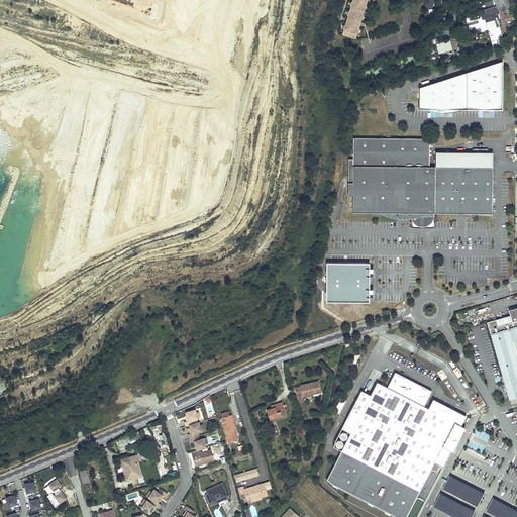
[(343,34),(355,38),(356,33),(357,33),(358,30),(357,29),(360,19),(362,19),(363,16),(362,15),(364,9),(365,10),(366,6),(365,6),(366,0),(352,0),(352,2),(351,2),(350,5),(351,6),(349,12),(348,12),(347,15),(348,15),(345,26),(344,25),(343,29),(344,29),(343,34)]
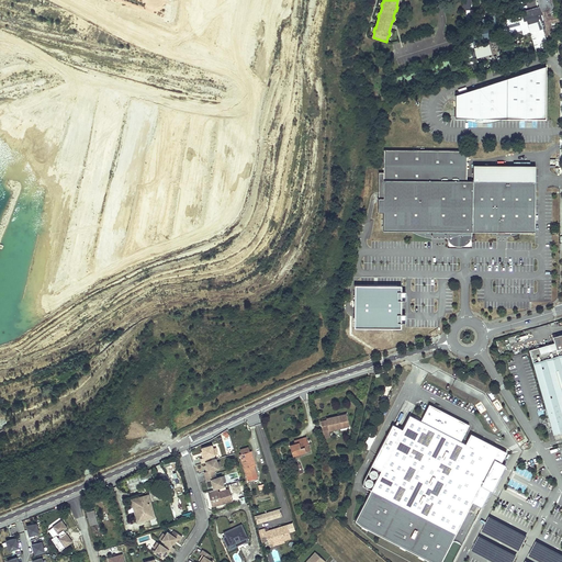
[(549,18),(548,9),(541,11),(542,14),(543,20),(544,23),(550,22),(559,20),(558,15),(553,17),(549,18)]
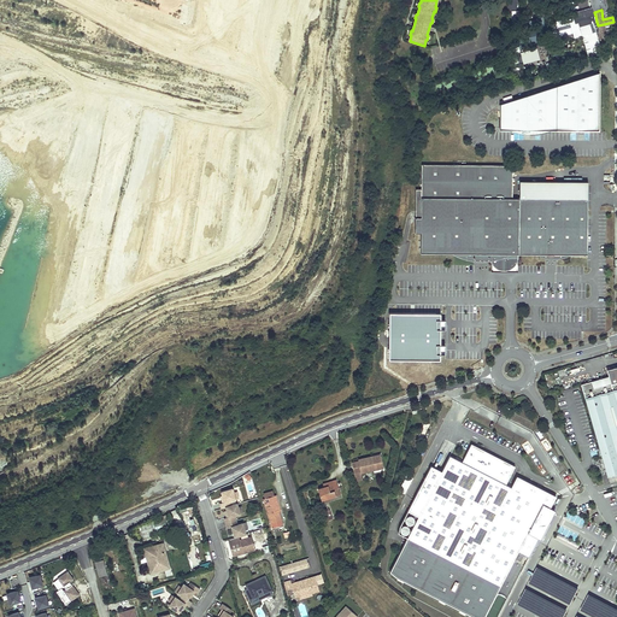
[(597,22),(595,16),(579,21),(579,23),(580,27),(597,22)]
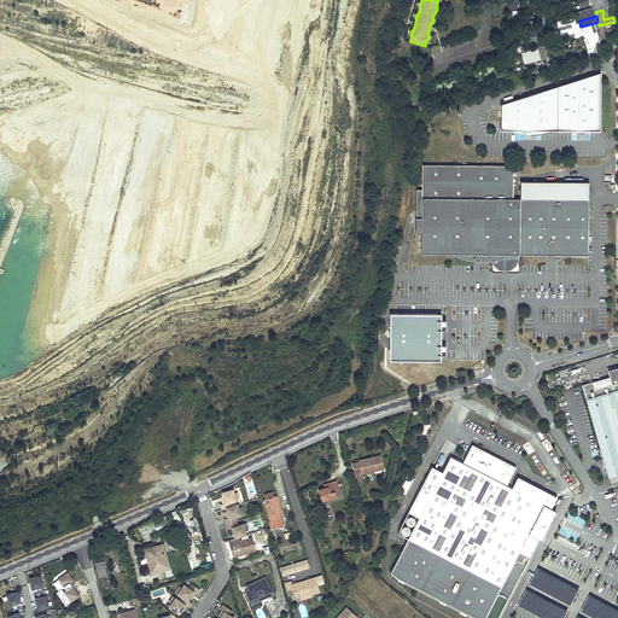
[(581,27),(579,23),(572,25),(576,39),(583,38),(600,33),(599,25),(598,22),(581,27)]
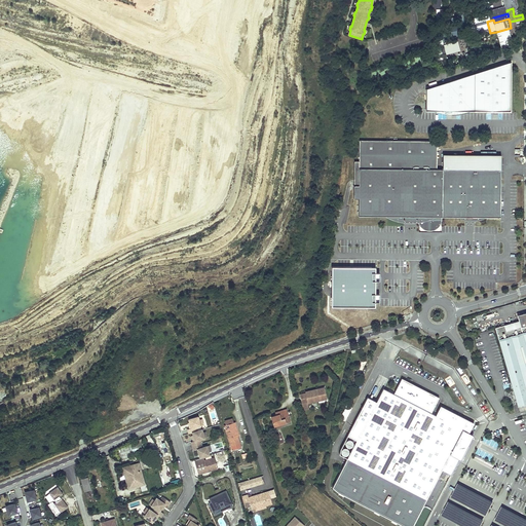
[(511,28),(496,32),(501,48),(515,45),(512,32),(511,28)]
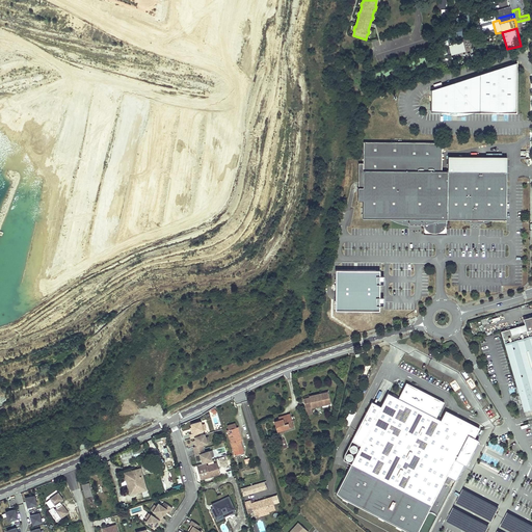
[(449,46),(451,56),(466,52),(463,43),(449,46)]
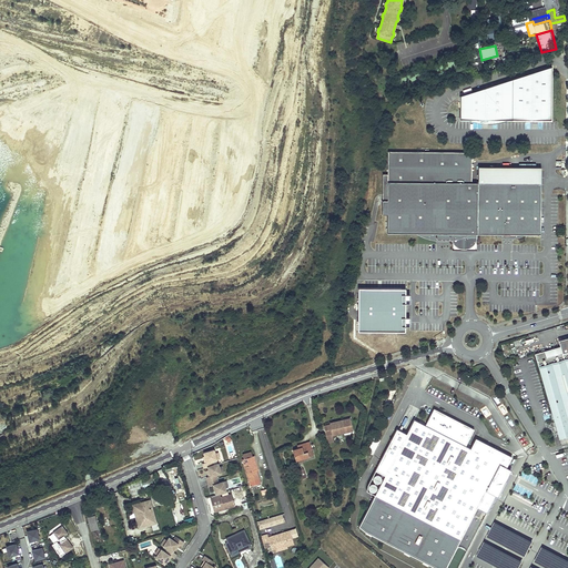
[(553,66),(462,95),(462,119),(468,119),(510,119),(527,120),(544,120),(553,120),(553,66)]
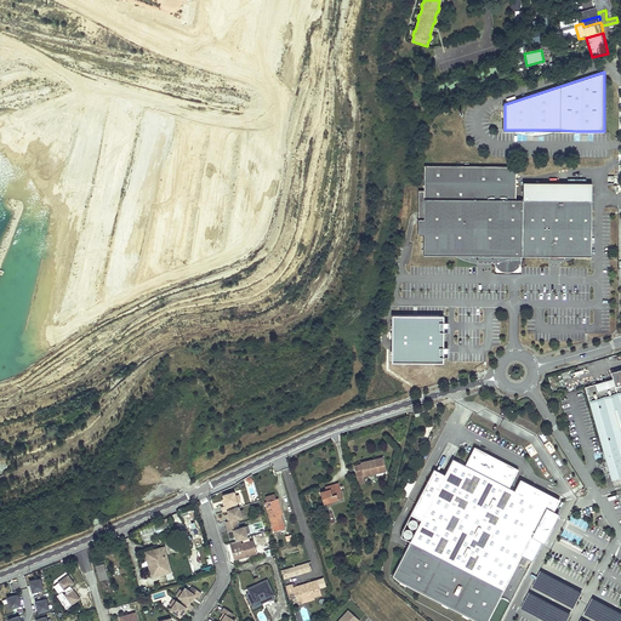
[(522,256),(522,199),(516,199),(516,166),(425,165),(425,191),(419,191),(419,234),(423,234),(423,255),(455,255),(522,256)]
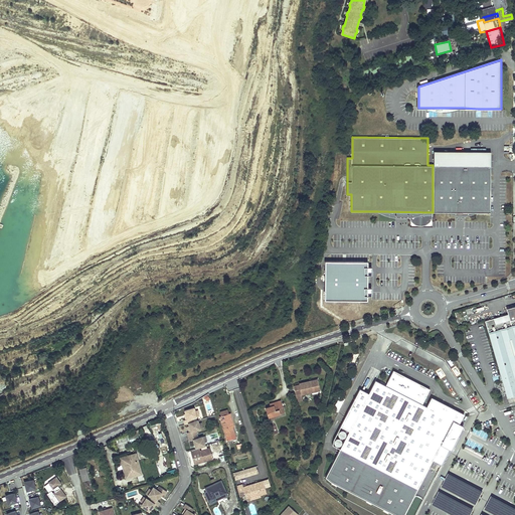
[(434,152),(434,165),(490,166),(490,151),(434,152)]
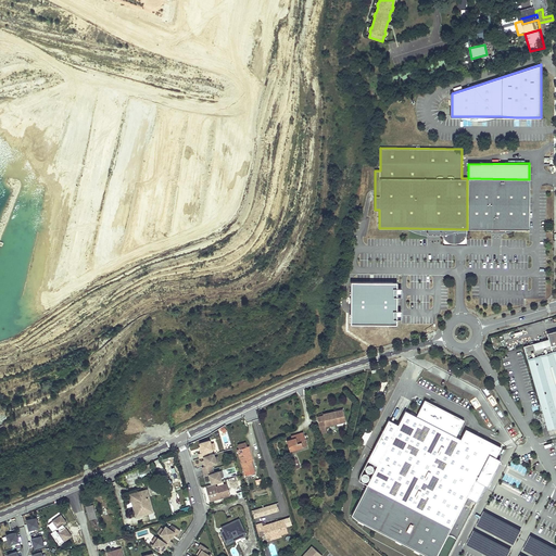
[(468,178),(467,178),(467,229),(481,229),(489,229),(516,229),(529,230),(529,179),(468,178)]
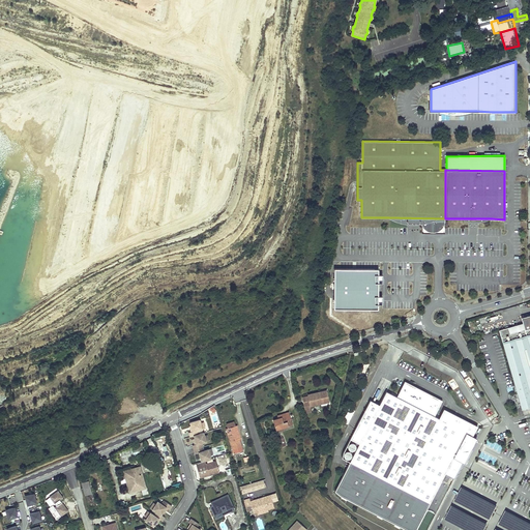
[(422,226),(423,227),(423,228),(425,230),(428,231),(429,231),(432,232),(435,232),(438,231),(439,231),(441,229),(443,228),(445,225),(445,222),(445,218),(388,217),(398,222),(410,224),(421,224),(421,225),(422,226)]
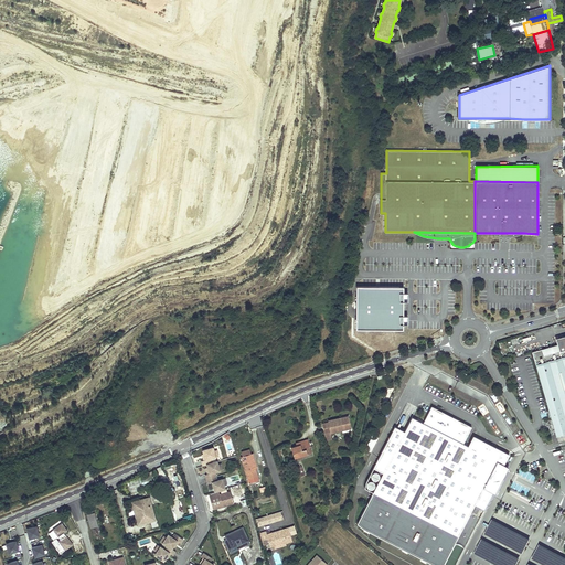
[(358,287),(356,330),(403,331),(404,288),(358,287)]
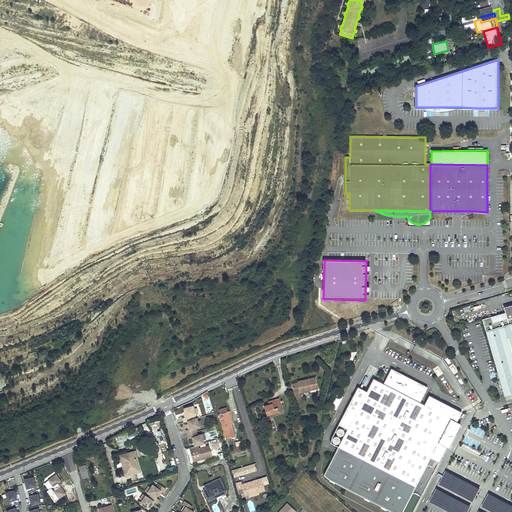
[(511,303),(504,306),(505,312),(491,316),(483,319),(504,395),(511,392),(511,303)]
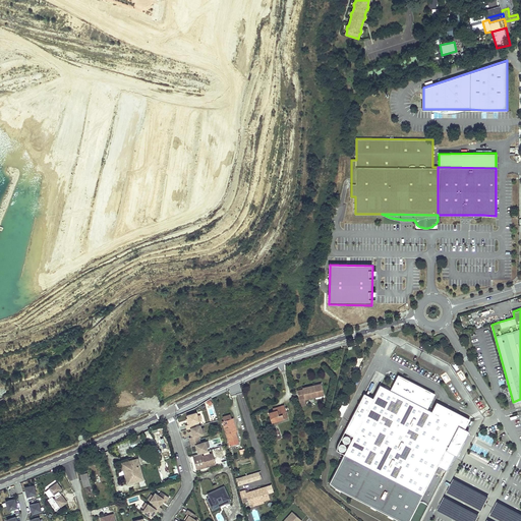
[(336,449),(344,453),(329,481),(334,486),(399,520),(407,520),(432,473),(437,466),(446,470),(454,454),(446,450),(454,433),(458,425),(464,428),(469,419),(437,402),(431,411),(427,409),(435,394),(405,378),(398,374),(391,390),(380,385),(373,397),(368,395),(364,393),(337,444),(336,449)]
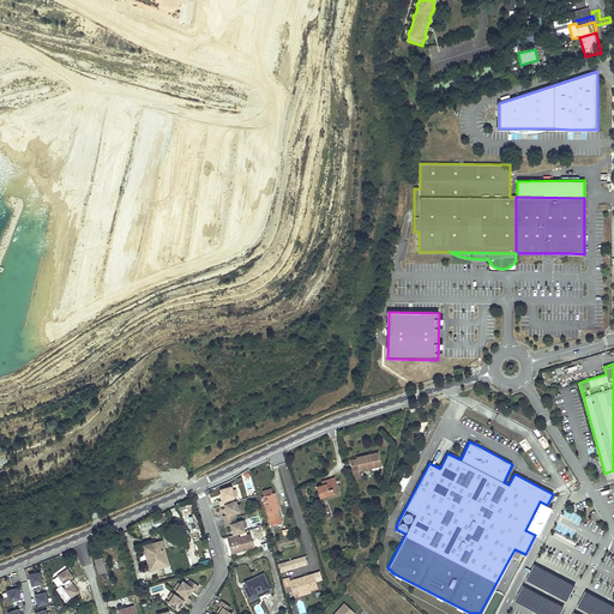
[(379,451),(357,456),(357,458),(360,467),(361,469),(383,463),(379,451)]
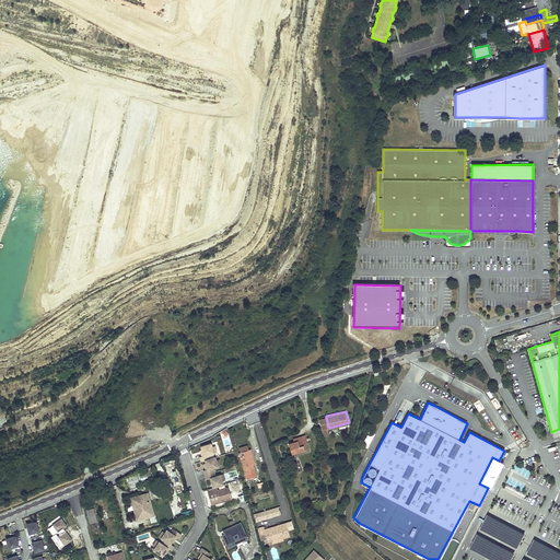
[(294,442),(289,443),(292,453),(300,451),(310,447),(305,434),(295,438),(296,441),(294,442)]
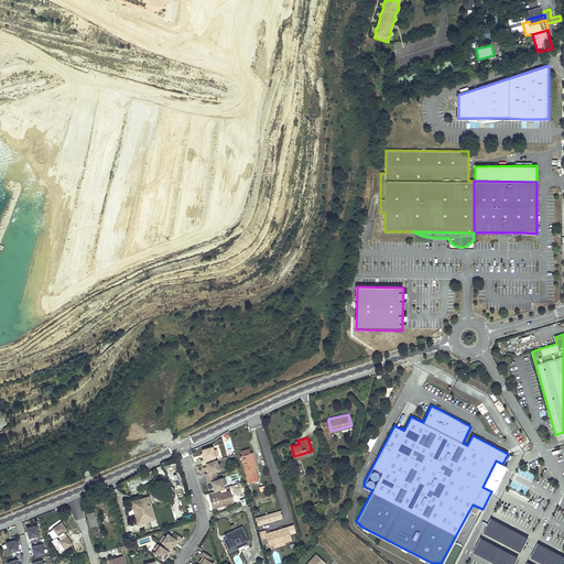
[(201,461),(202,465),(206,464),(212,462),(210,457),(215,456),(214,449),(213,446),(202,449),(203,453),(205,458),(203,459),(201,461)]
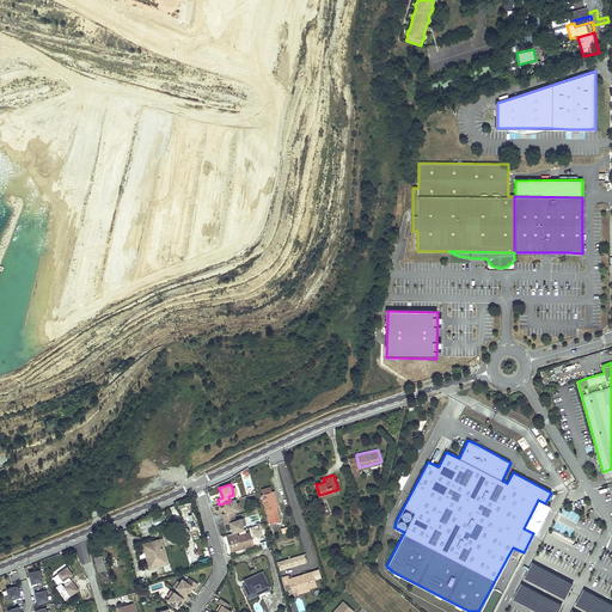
[(276,505),(273,491),(271,491),(262,494),(261,495),(268,518),(277,514),(275,507),(275,505),(276,505)]
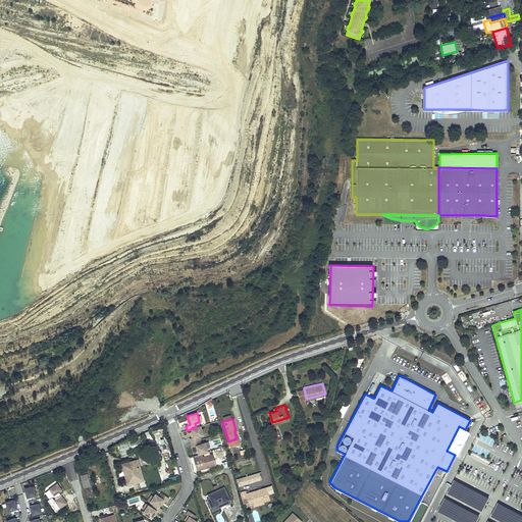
[(191,442),(200,439),(198,436),(203,434),(201,429),(200,426),(196,427),(191,429),(192,431),(193,437),(192,437),(190,438),(191,442)]
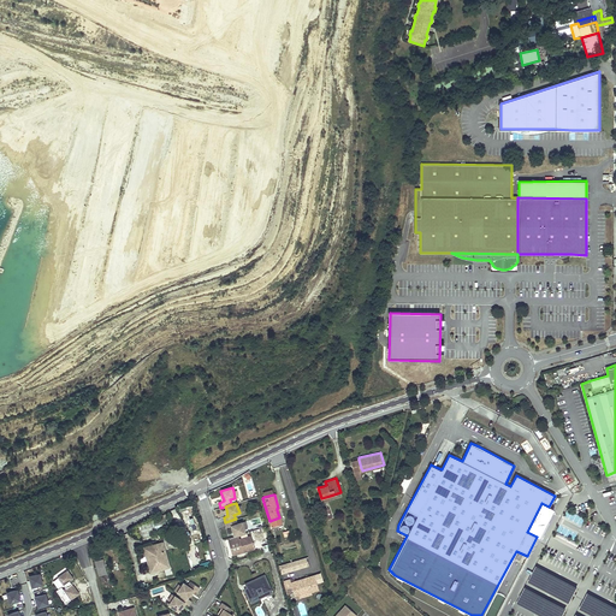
[(550,508),(549,507),(542,503),(537,513),(527,532),(537,537),(538,538),(539,538),(552,514),(554,510),(550,508)]
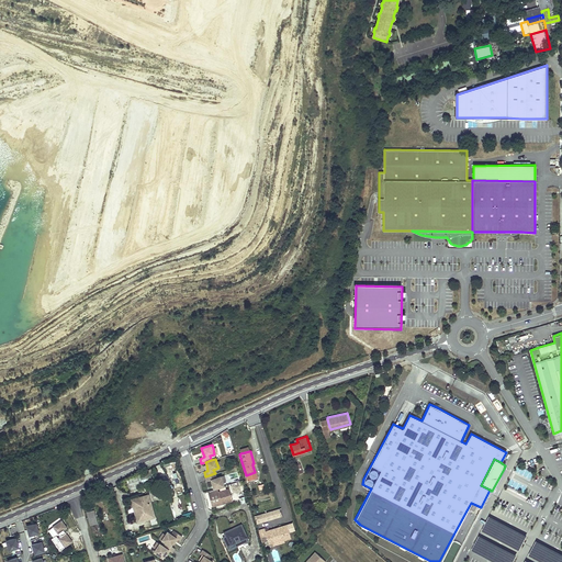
[(142,472),(125,480),(127,487),(147,482),(144,472),(142,472)]
